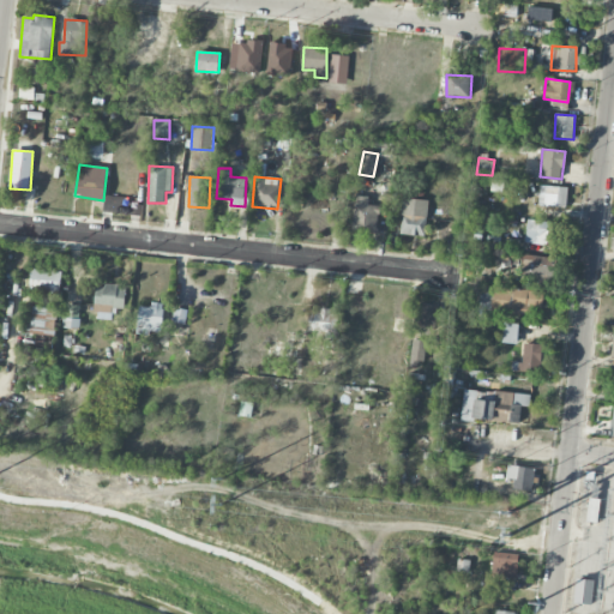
[(567,188),(540,185),(537,205),(566,208),(567,188)]
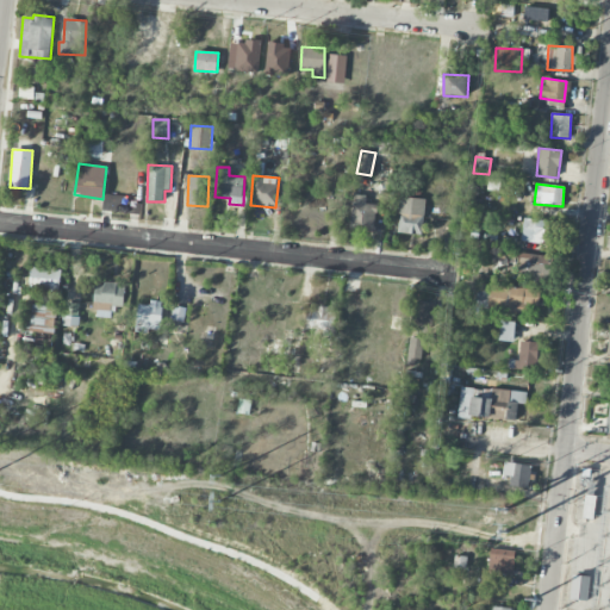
[(424,198),(399,198),(398,234),(423,235),(424,198)]
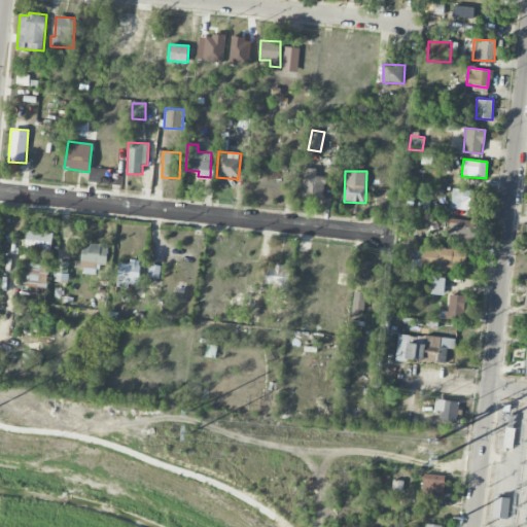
[(323,200),(324,175),(306,175),(305,200),(323,200)]
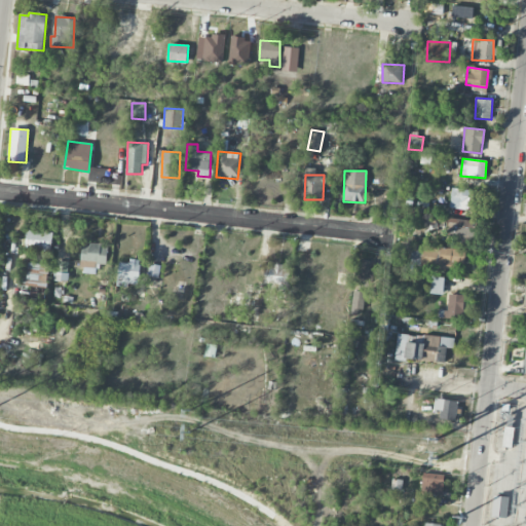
[(481,190),(451,189),(450,210),(480,211),(481,190)]
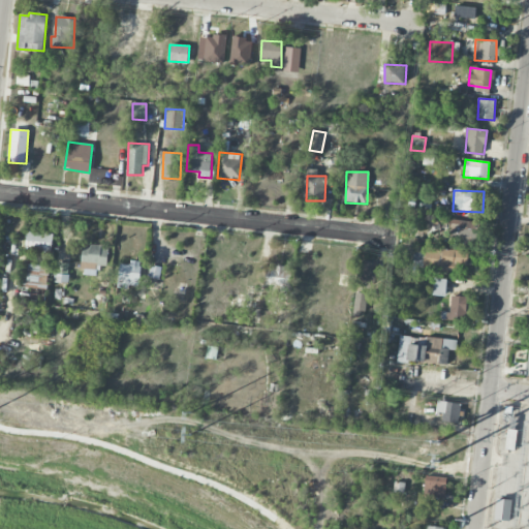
[(449,237),(477,239),(477,221),(450,220),(449,237)]
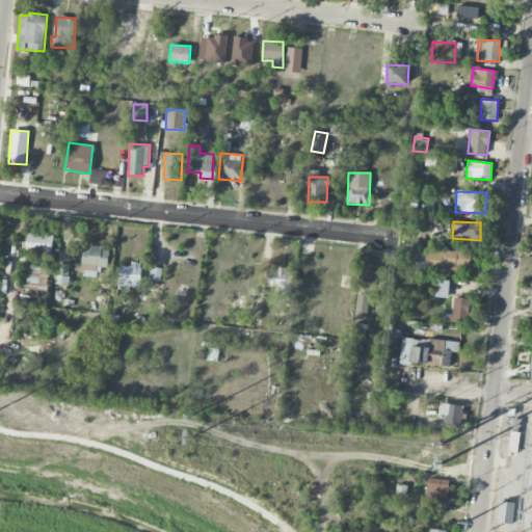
[(25,250),(51,254),(53,235),(26,233),(25,250)]
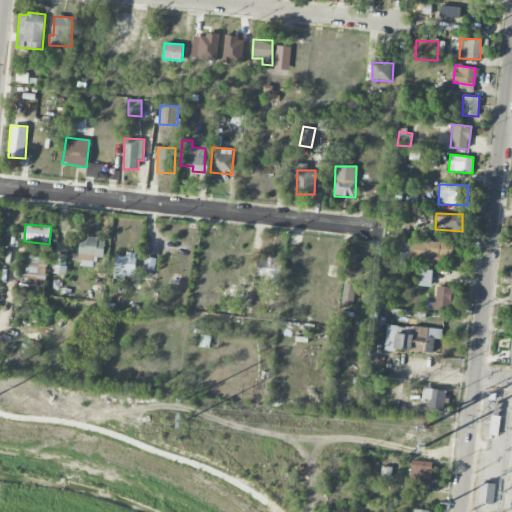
[(104,237),(79,237),(79,261),(93,261),(93,257),(104,257),(104,237)]
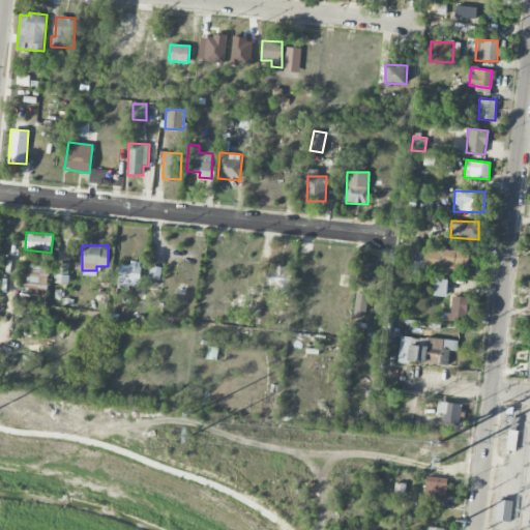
[(468,252),(427,248),(425,255),(415,254),(414,267),(460,271),(460,265),(467,265),(468,252)]
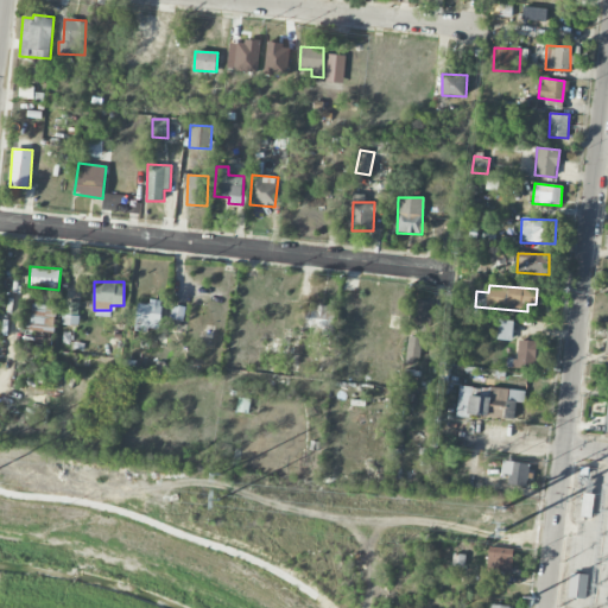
[(137,303),(135,328),(160,330),(162,299),(149,299),(149,304),(137,303)]
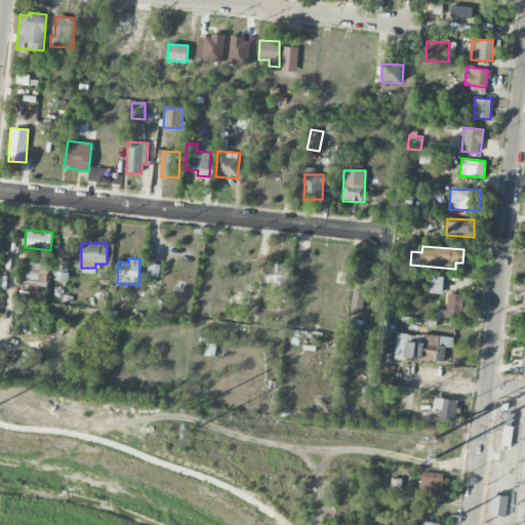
[(68,280),(69,260),(56,260),(55,280),(68,280)]
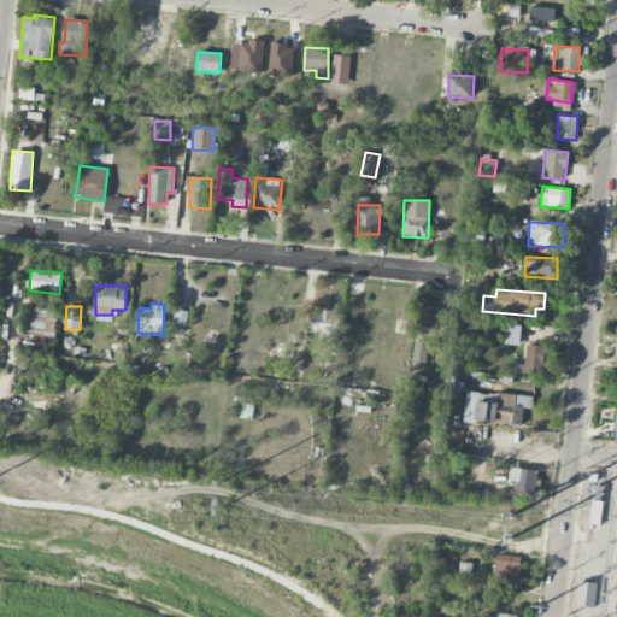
[(57,310),(31,309),(30,336),(56,338),(57,310)]
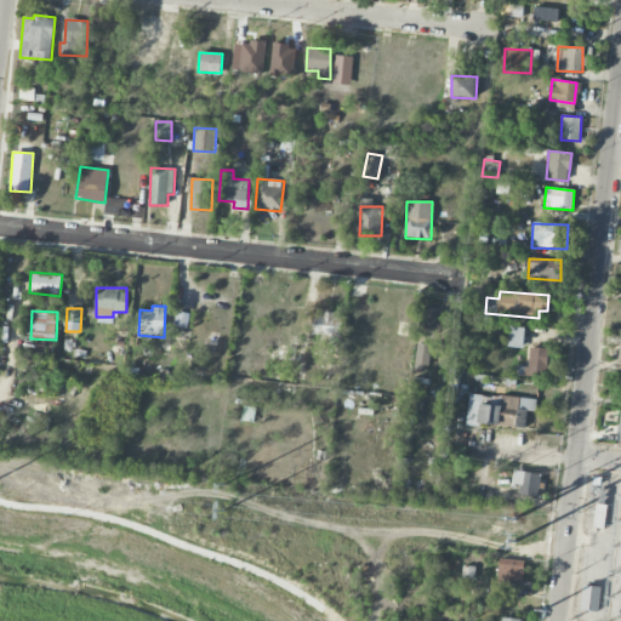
[(311,336),(341,339),(342,314),(312,313),(311,336)]
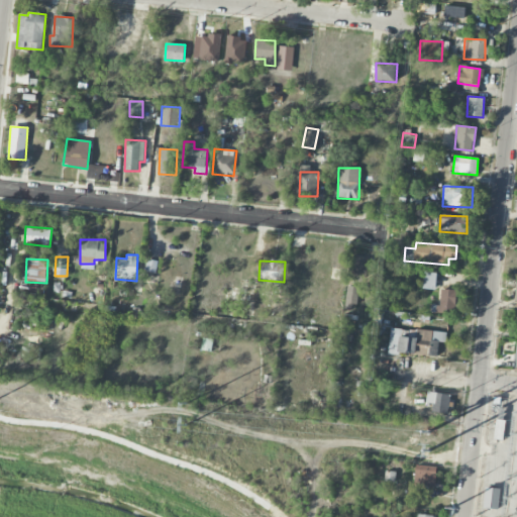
[(435,289),(435,273),(423,273),(423,289),(435,289)]
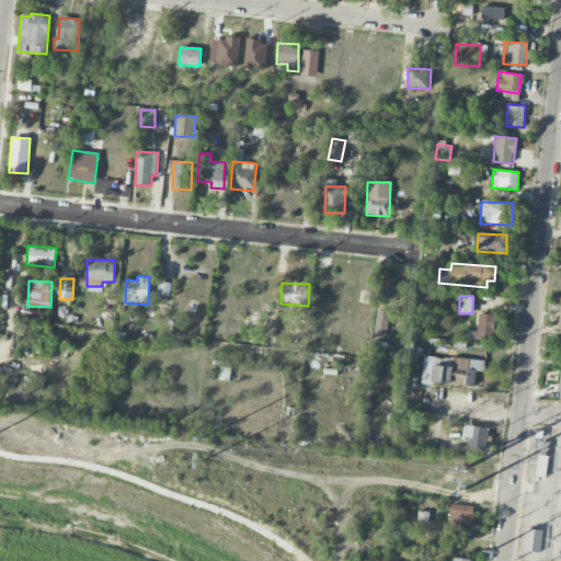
[(388,331),(389,311),(376,310),(375,330),(388,331)]
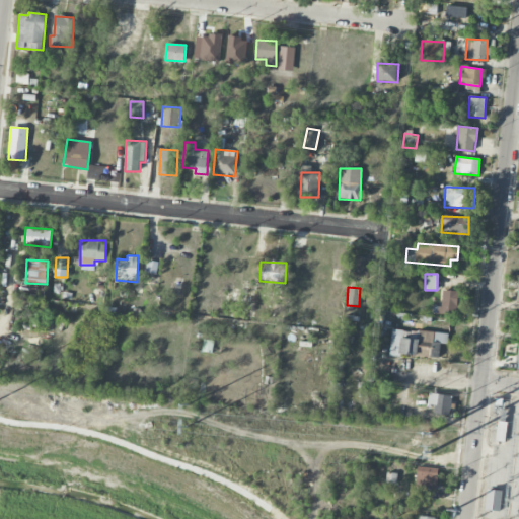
[(457,291),(441,291),(440,313),(457,314),(457,291)]
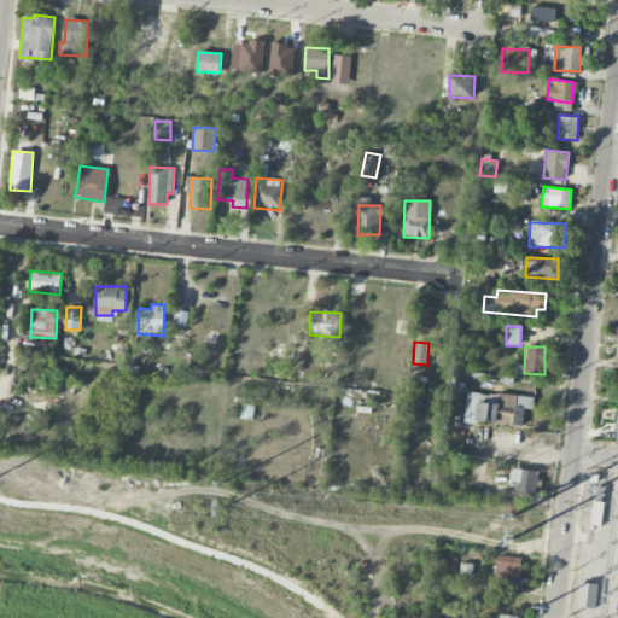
[(532,397),(467,391),(465,421),(496,424),(497,412),(513,413),(512,425),(523,425),(524,408),(531,409),(532,397)]
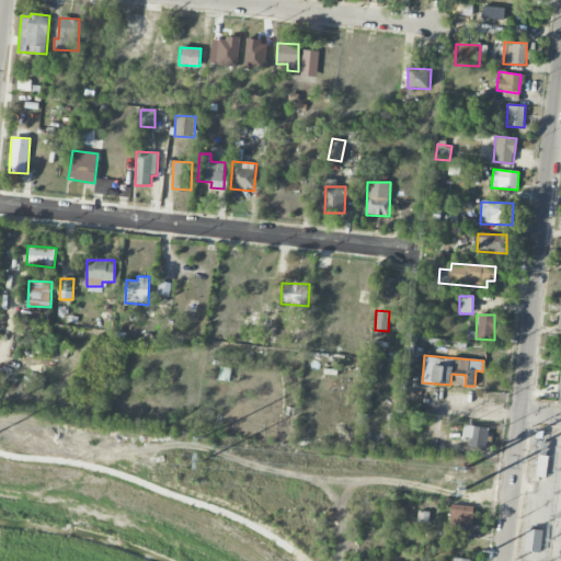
[(488,427),(465,426),(464,447),(487,448),(488,427)]
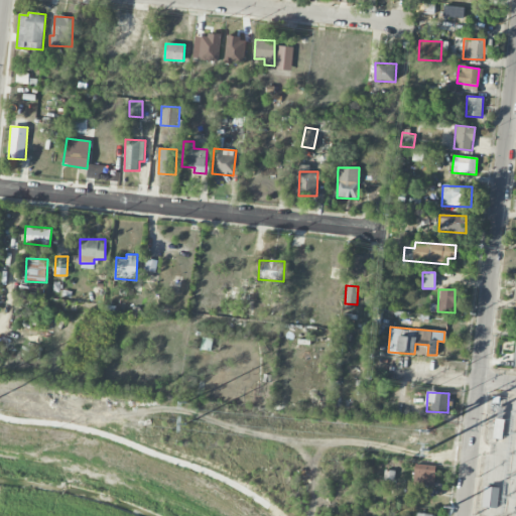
[(496,437),(498,418),(506,419),(505,438),(496,437)]
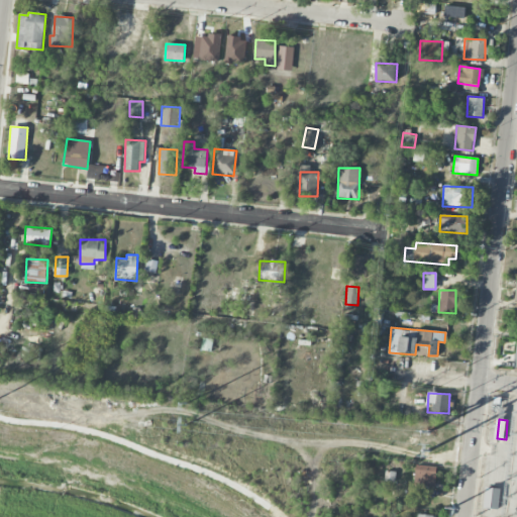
[(414,485),(435,487),(437,467),(416,464),(414,485)]
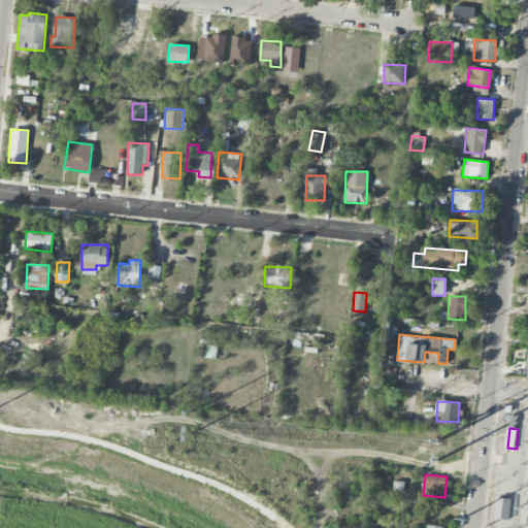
[(495,519),(497,497),(513,499),(510,520),(495,519)]
